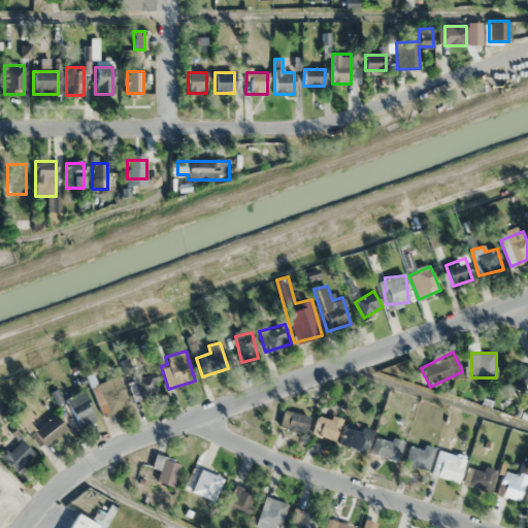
[(527,366),(518,365),(514,386),(525,388),(523,396),(527,396),(527,366)]
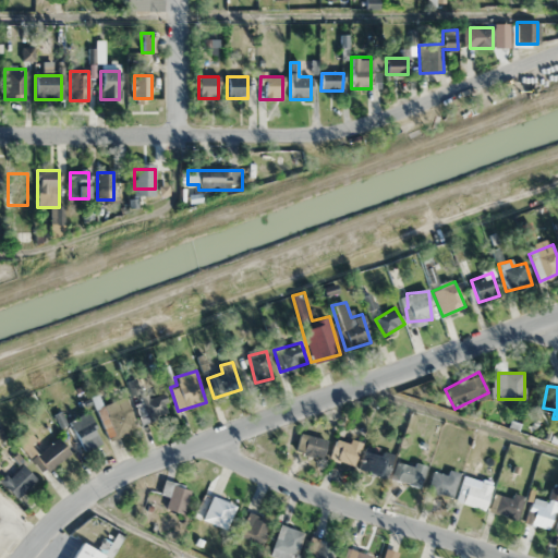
[(141,423),(170,415),(164,393),(134,402),(141,423)]
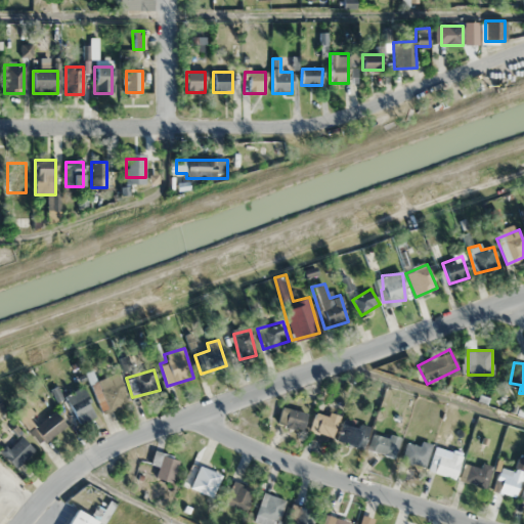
[(129,401),(115,373),(95,383),(110,410),(129,401)]
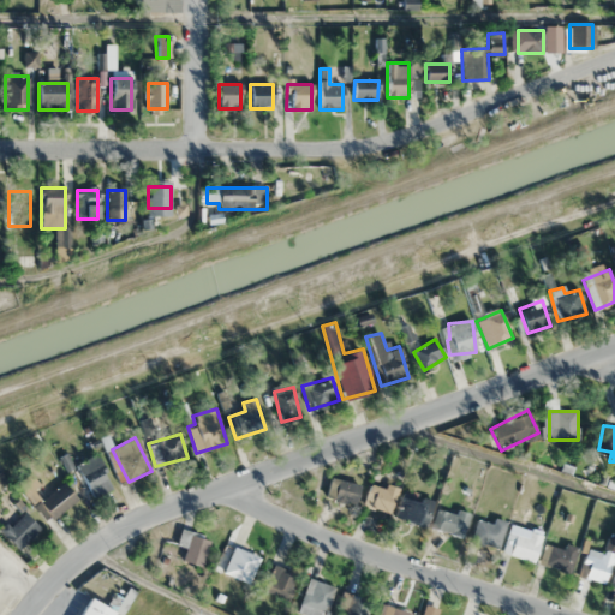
[(93,495),(113,484),(96,453),(76,465),(93,495)]
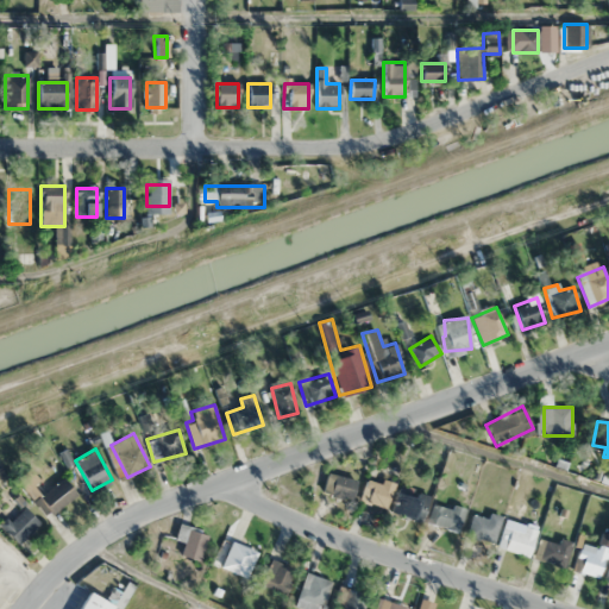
[(327,495),(351,501),(357,479),(333,473),(327,495)]
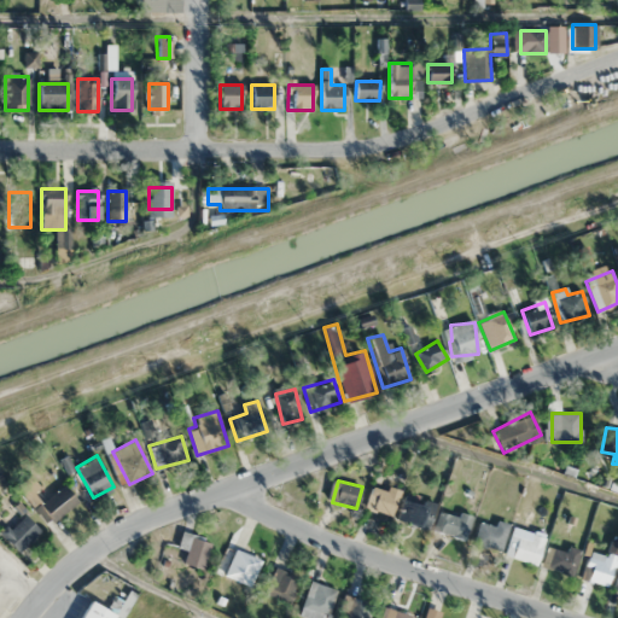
[(48,525),(77,502),(64,484),(34,508),(48,525)]
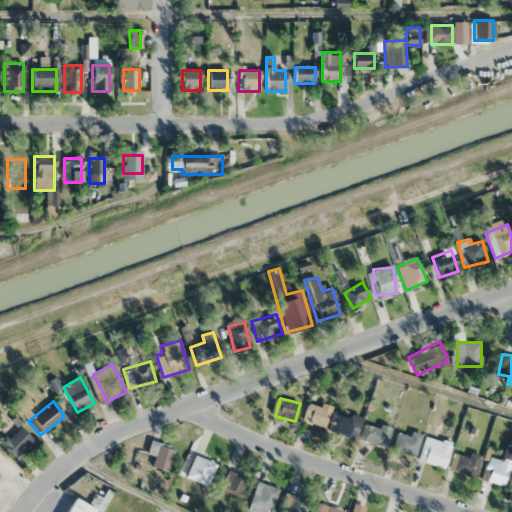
[(324,428),(331,408),(309,401),(302,420),(324,428)]
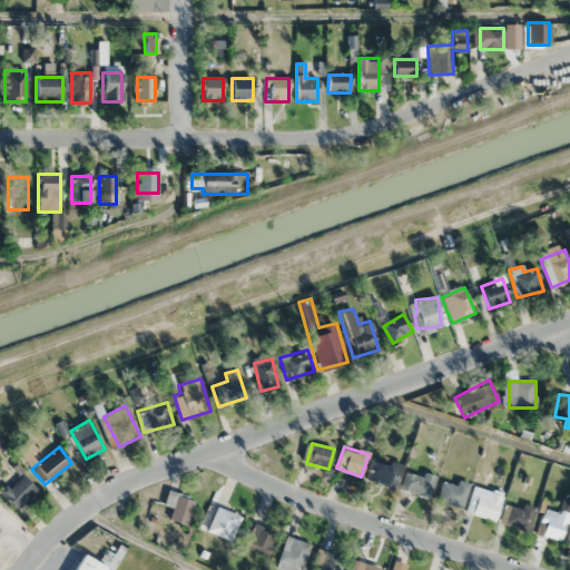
[(401,468),(373,458),(366,480),(394,489),(401,468)]
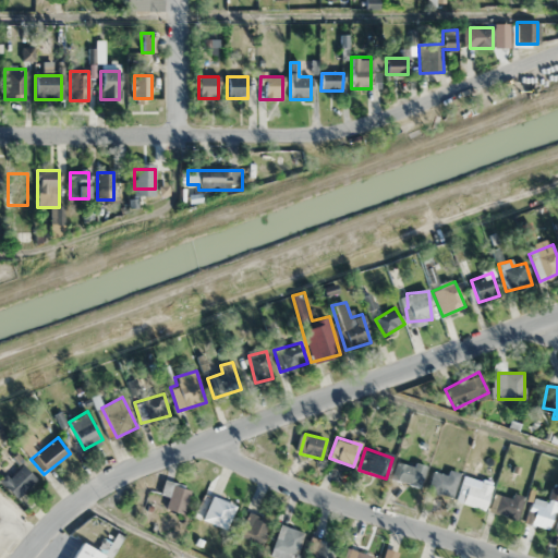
[(420,487),(425,468),(397,459),(391,478),(420,487)]
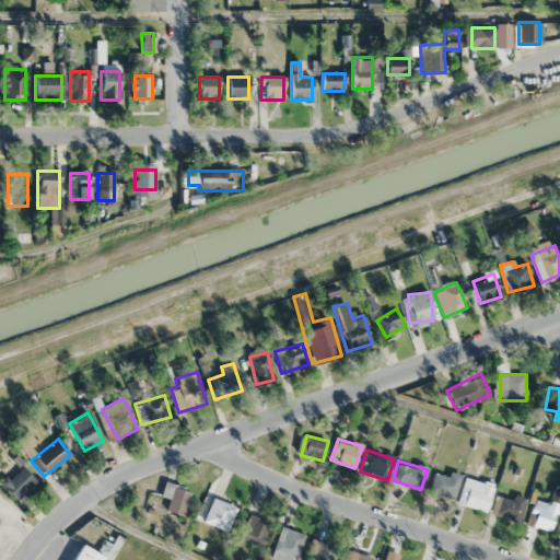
[(16,500),(37,480),(21,464),(1,485),(16,500)]
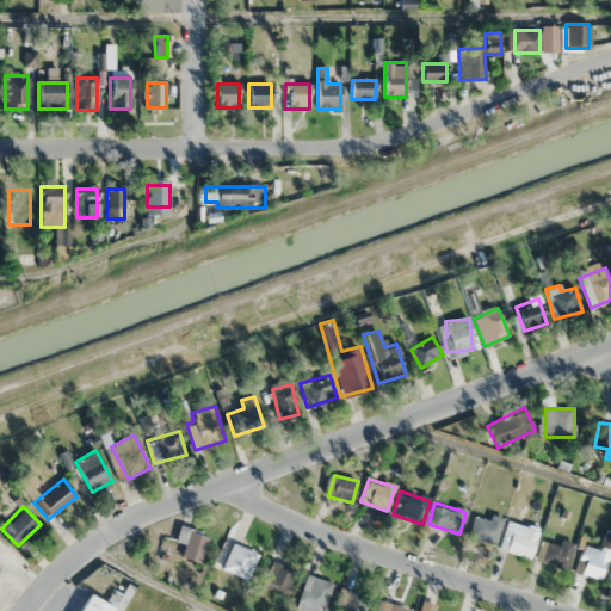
[(494,514),(483,522),(479,516),(466,524),(477,543),(487,537),(491,543),(506,534),(494,514)]
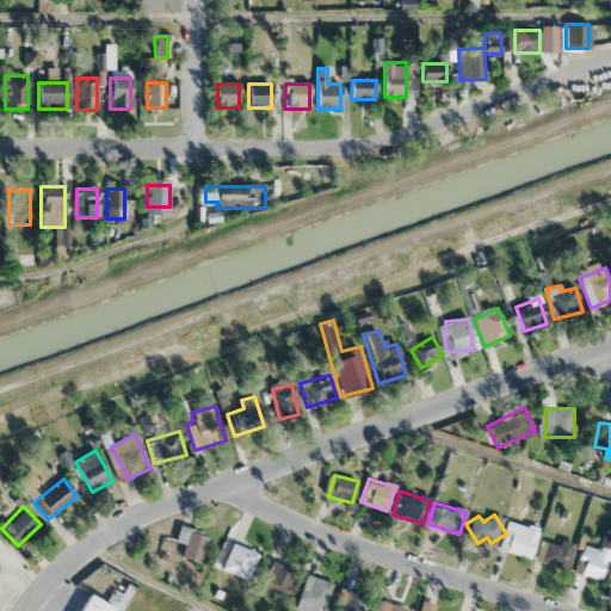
[(201,563),(209,536),(183,528),(179,538),(185,541),(180,557),(201,563)]
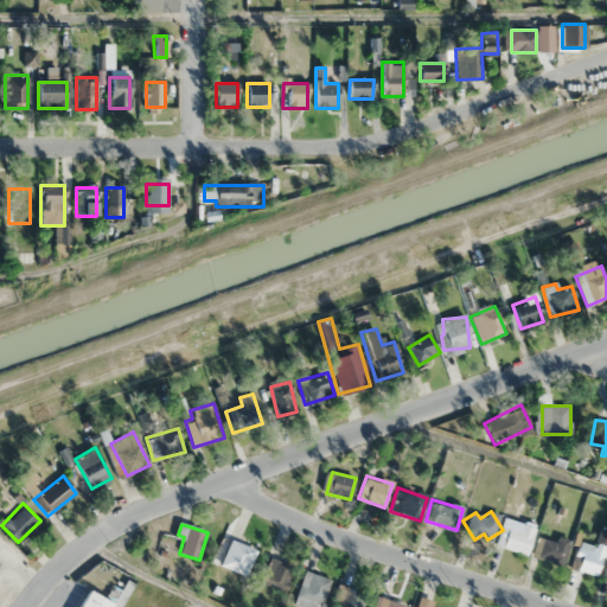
[(537,534),(530,555),(561,564),(568,543),(537,534)]
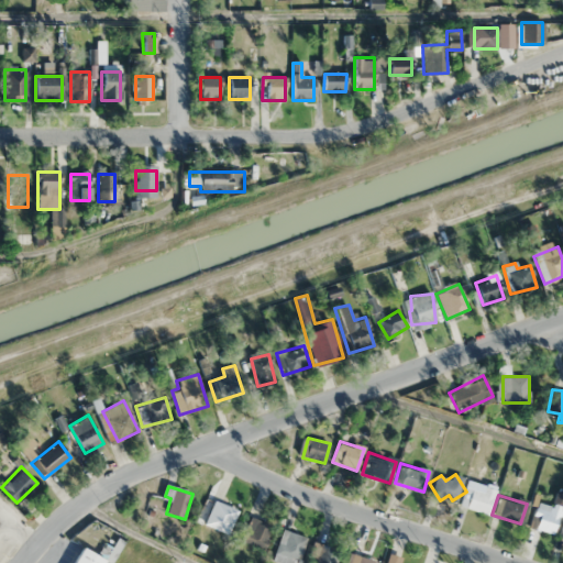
[(205,526),(229,533),(238,509),(212,501),(205,526)]
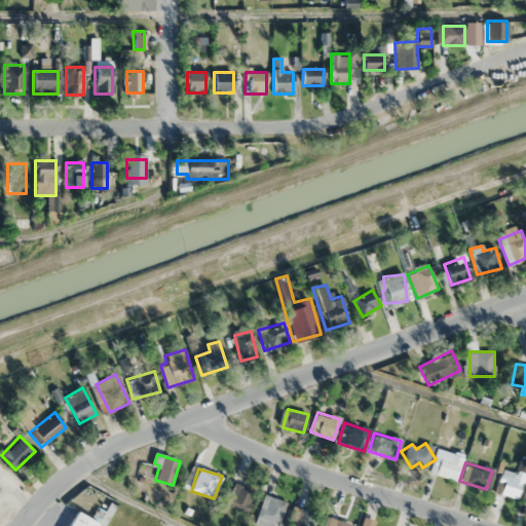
[(495,494),(519,497),(522,474),(498,471),(495,494)]
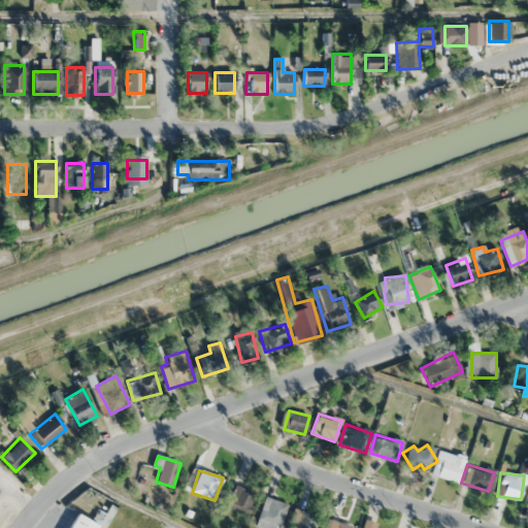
[(225,507),(245,516),(256,492),(234,484),(225,507)]
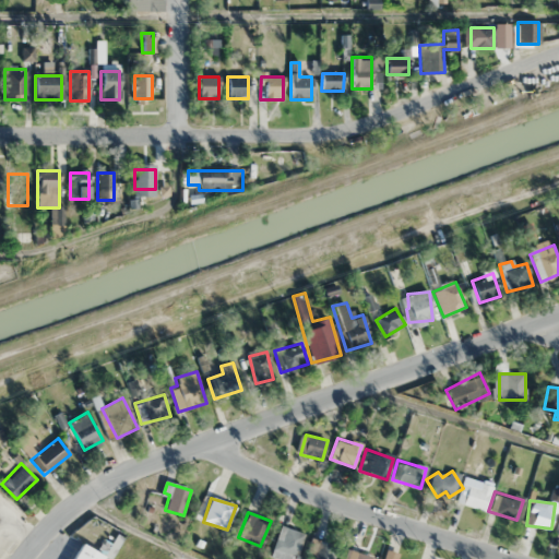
[(295,558),(305,535),(283,525),(271,556),(278,558),(295,558)]
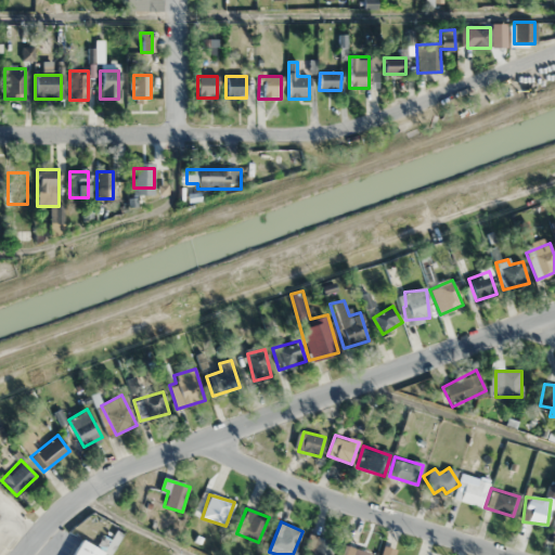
[(332,554),(336,543),(318,537),(310,554),(332,554)]
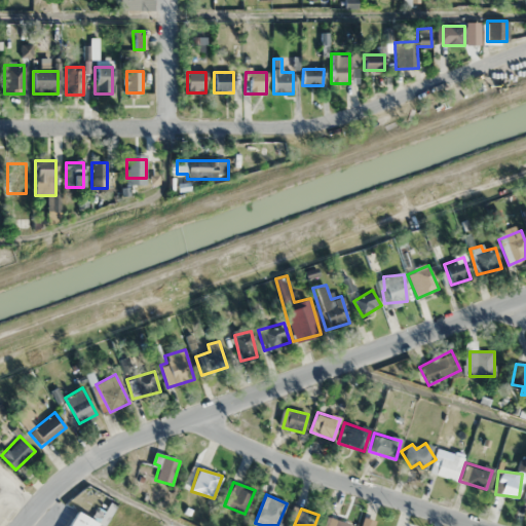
[(94,525),(97,523),(74,511),(66,525),(94,525)]
